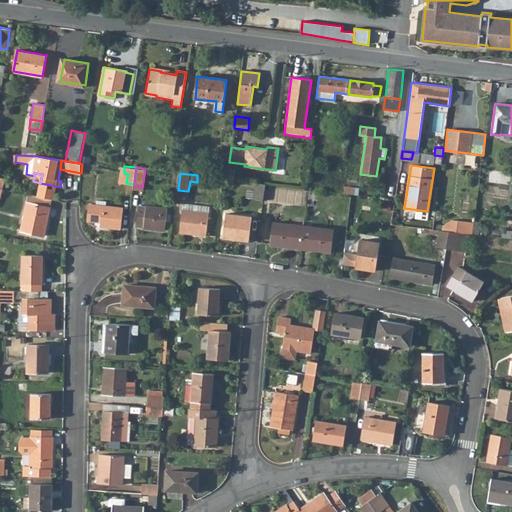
[(56,186),(40,183),(38,197),(54,200),(56,186)]
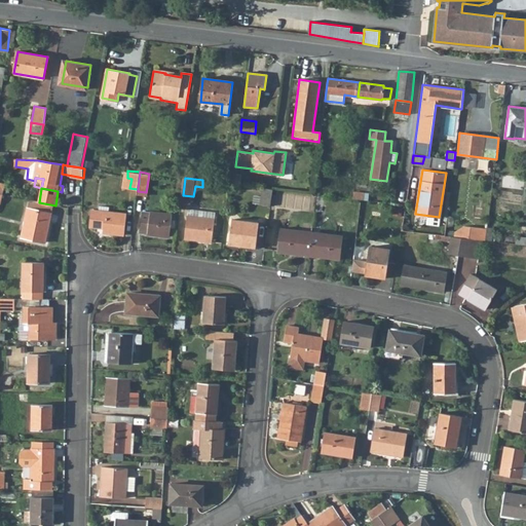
[(262,188),(260,203),(270,204),(272,189),(262,188)]
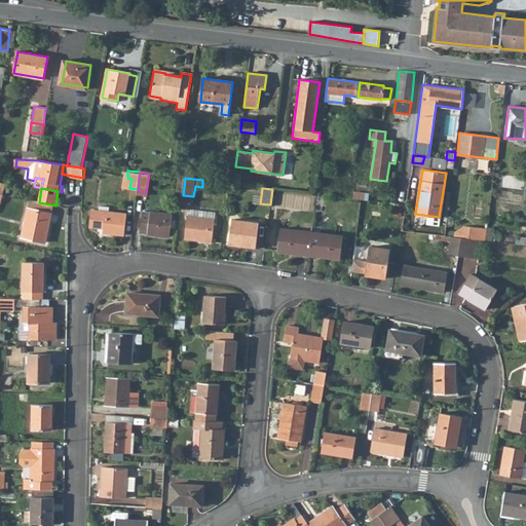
[(183,195),(181,208),(192,209),(193,196),(183,195)]
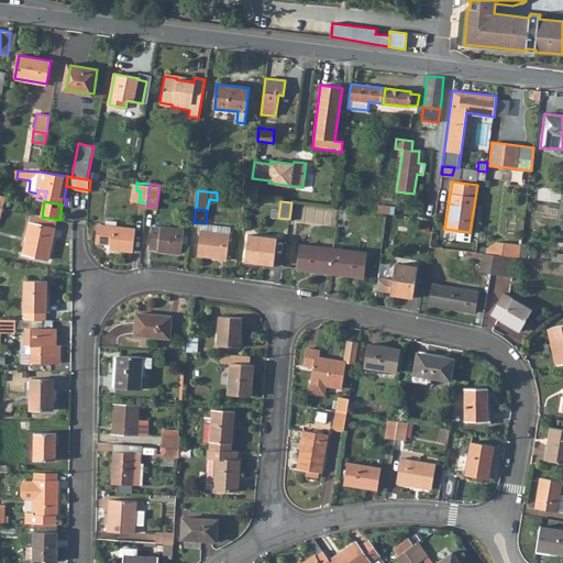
[(33,214),(31,223),(57,229),(59,220),(42,217),(33,214)]
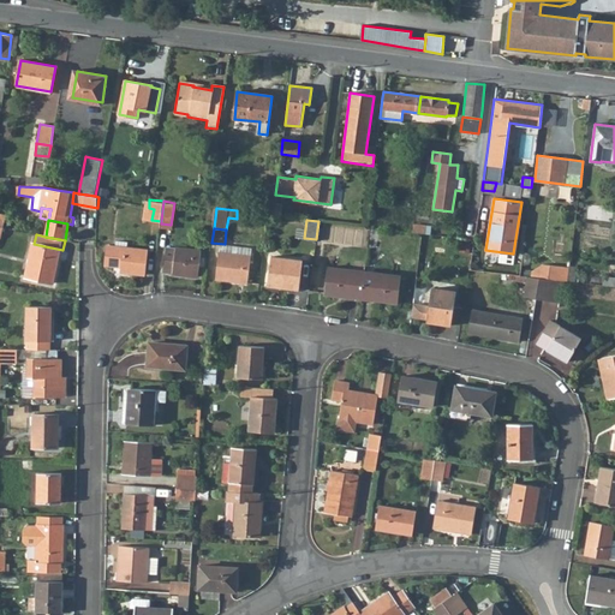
[(63,250),(34,244),(27,278),(55,284),(63,250)]
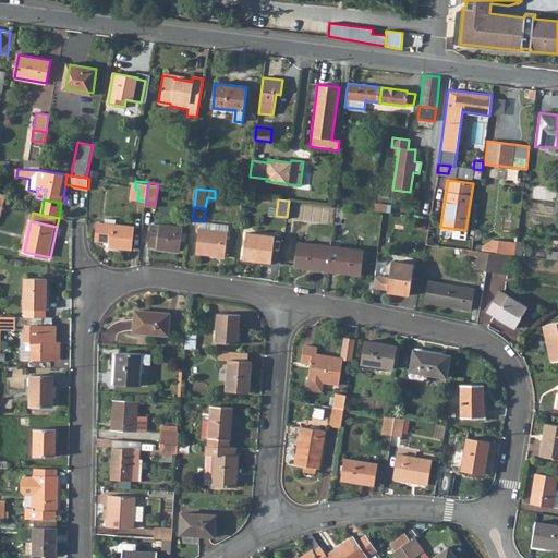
[(98,222),(96,240),(104,241),(105,239),(111,240),(110,245),(133,249),(135,227),(98,222)]
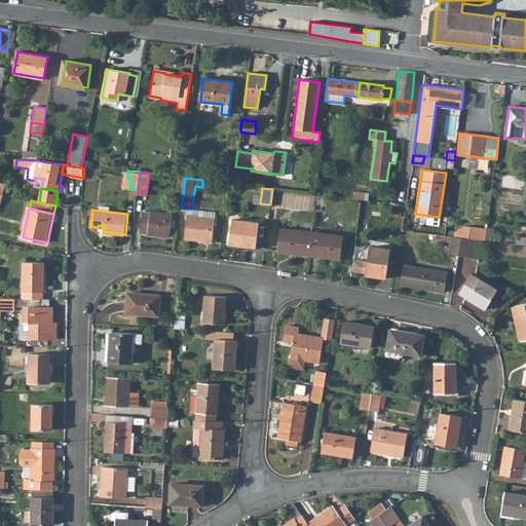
[(188,210),(184,239),(212,242),(215,213),(188,210)]
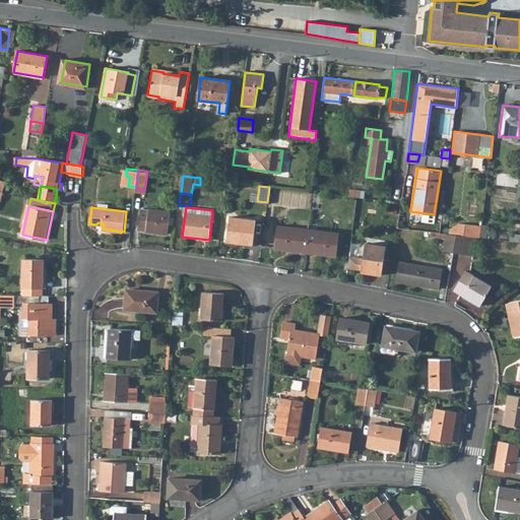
[(141,209),(138,231),(168,235),(171,213),(141,209)]
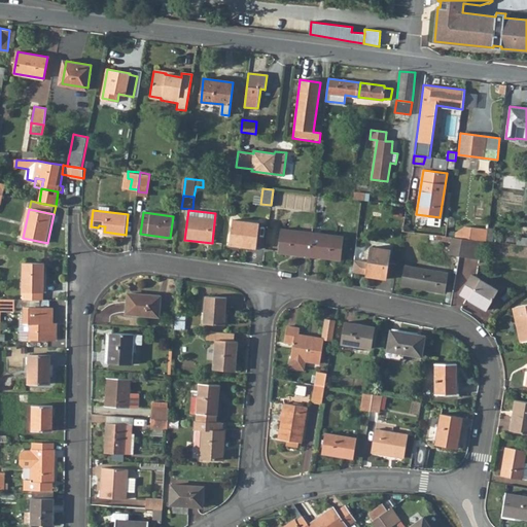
[(233,220),(230,246),(255,249),(258,224),(233,220)]
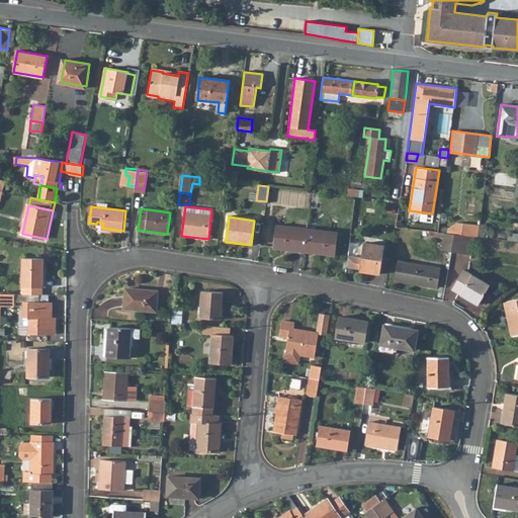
[(449,229),(448,234),(455,235),(476,237),(479,237),(480,226),(460,223),(449,229)]
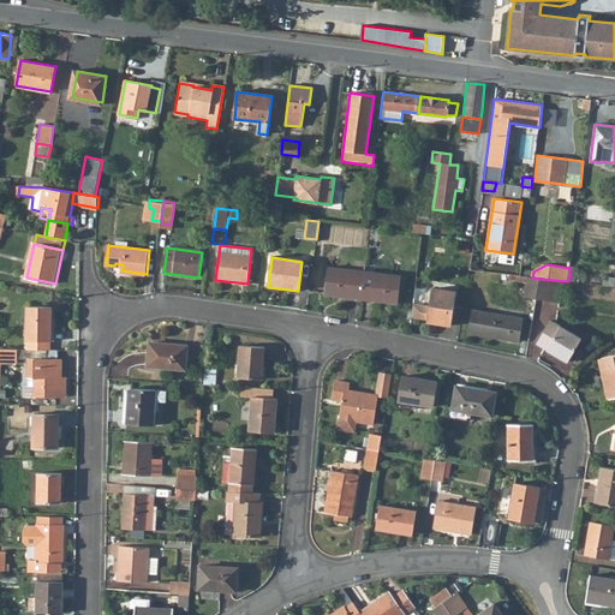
[(326,296),(360,299),(364,272),(329,268),(326,296)]
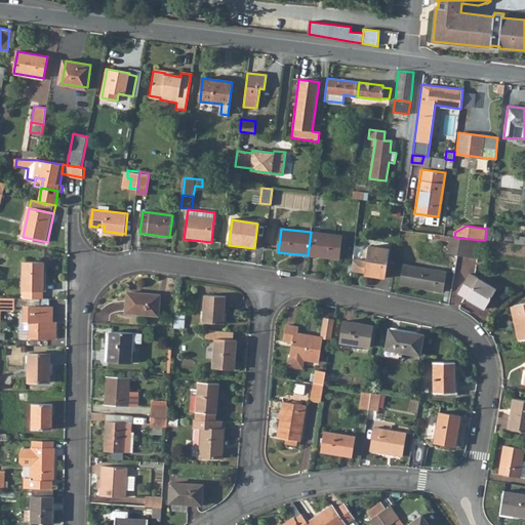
[(311,232),(308,255),(338,259),(340,236),(311,232)]
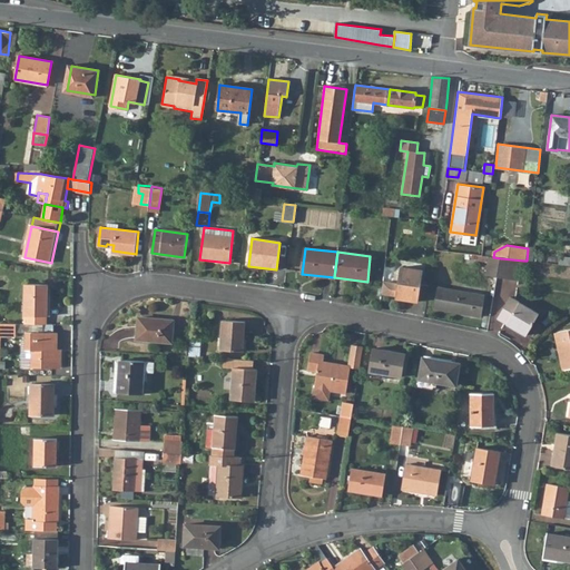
[(490,256),(487,277),(498,278),(501,258),(493,257),(490,256)]
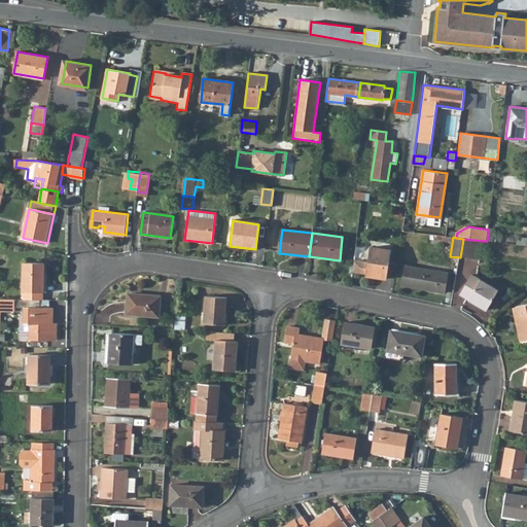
[(463,239),(460,257),(481,260),(484,241),(463,239)]
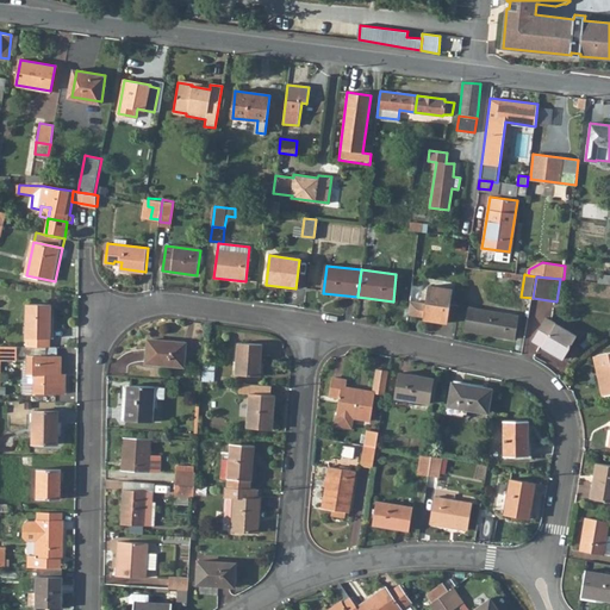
[(425,305),(410,303),(409,316),(424,317),(423,319),(448,323),(452,290),(428,286),(425,305)]
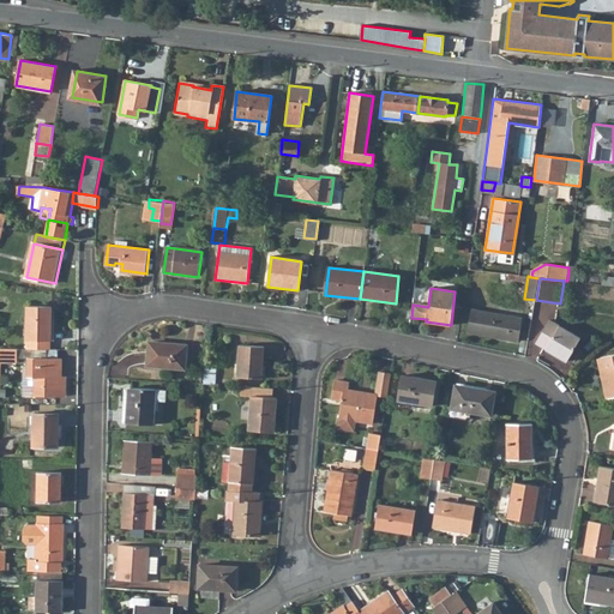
[(53,306),(29,306),(28,341),(29,341),(29,349),(52,350),(52,341),(53,341),(53,306)]
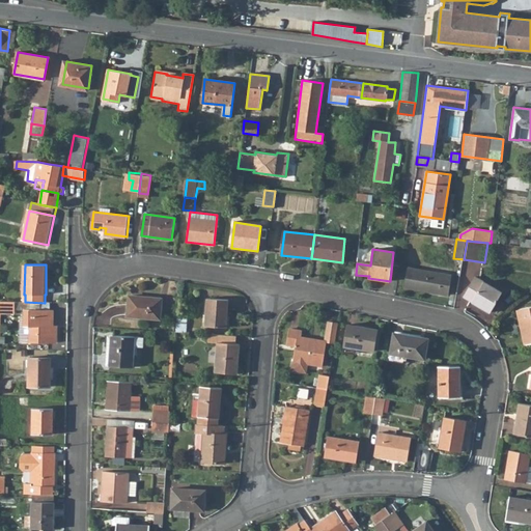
[(410,268),(406,287),(449,297),(453,277),(410,268)]
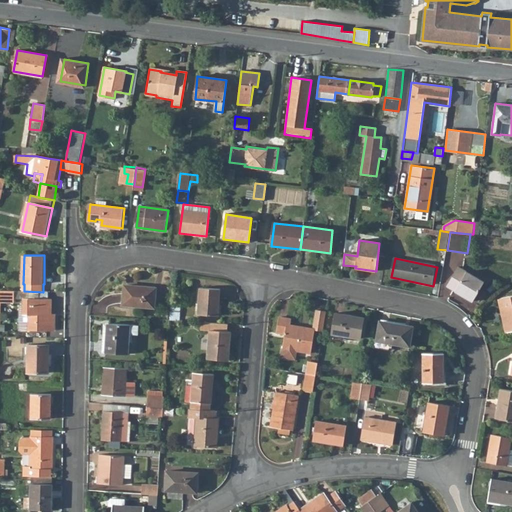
[(458,268),(448,288),(473,302),(484,282),(458,268)]
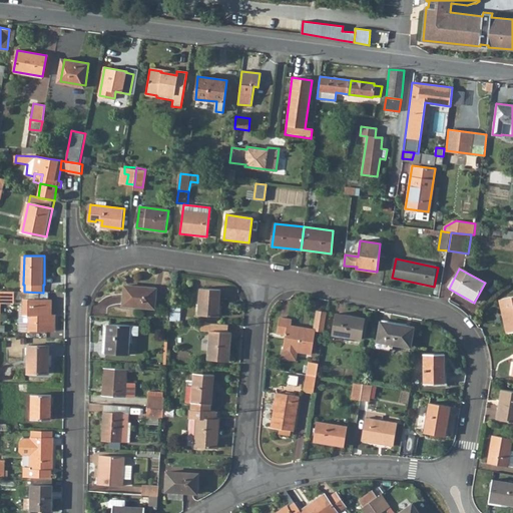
[(202,286),(199,316),(220,317),(222,288),(202,286)]
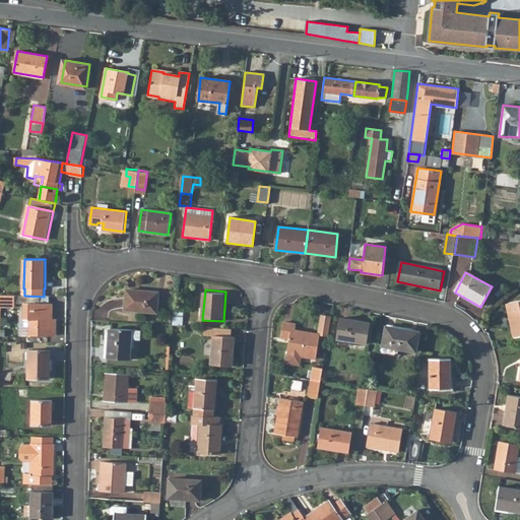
[(129,290),(127,309),(158,312),(160,295),(129,290)]
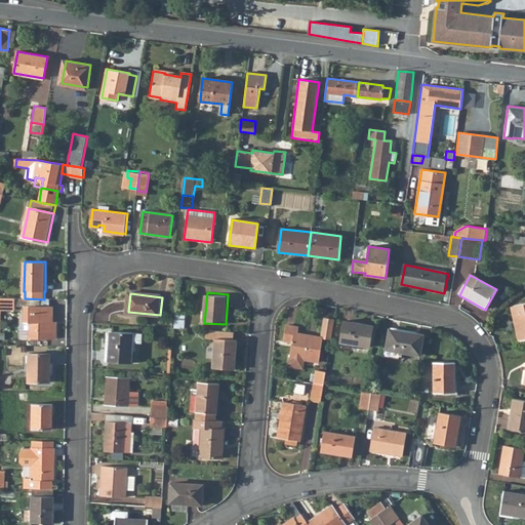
[(0,297),(0,309),(15,310),(16,298),(0,297)]
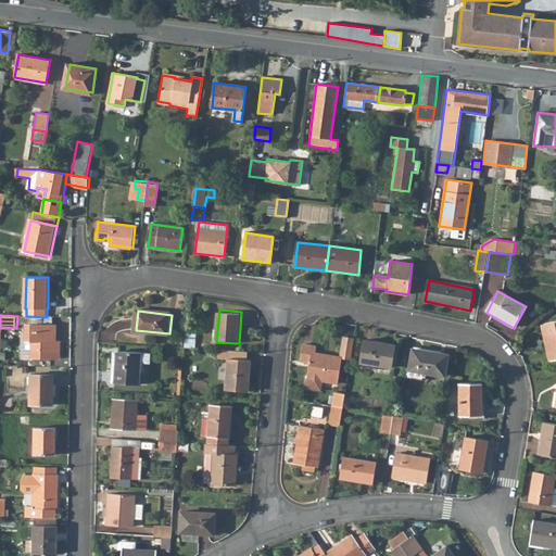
[(555,320),(543,324),(546,341),(544,341),(548,361),(555,358),(555,320)]
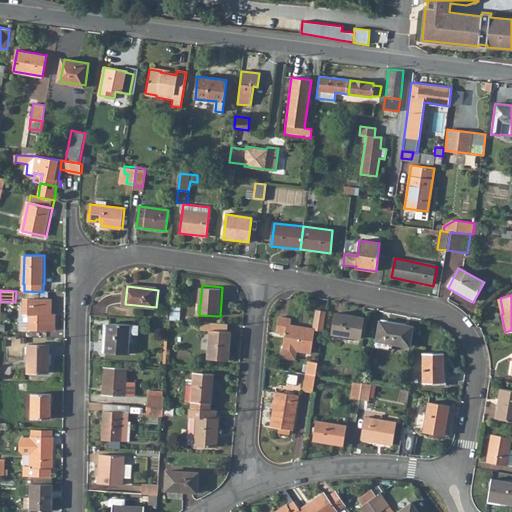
[(20,306),(20,329),(56,330),(56,315),(50,315),(51,299),(24,298),(24,306),(20,306)]
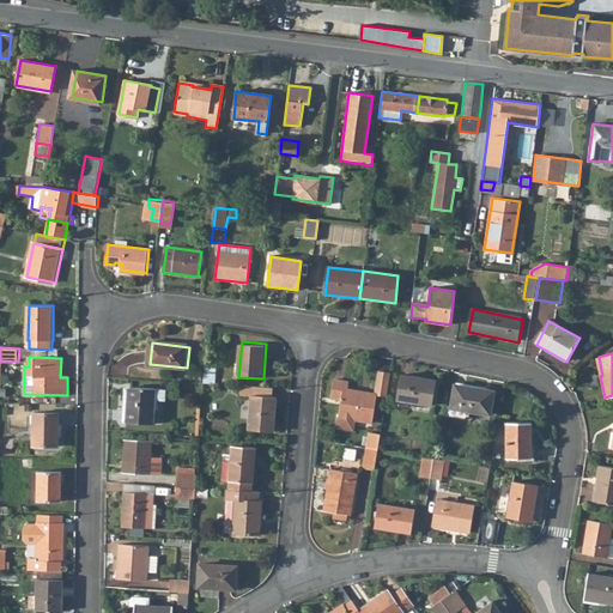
[(341,400),(339,418),(354,420),(372,424),(377,395),(387,396),(390,372),(378,371),(375,394),(347,389),(350,383),(334,381),(332,399),(341,400)]
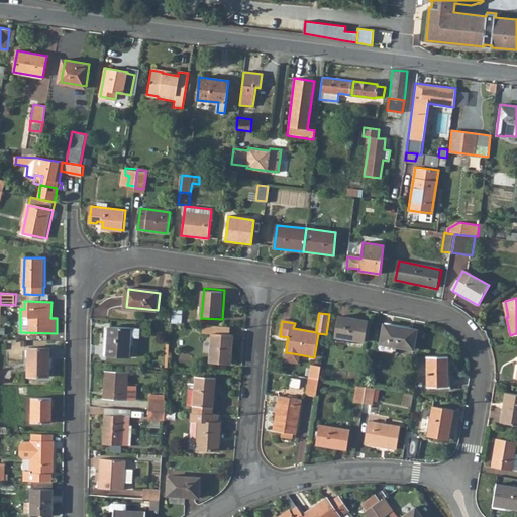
[(339,316),(335,336),(347,338),(347,339),(364,342),(368,322),(339,316)]
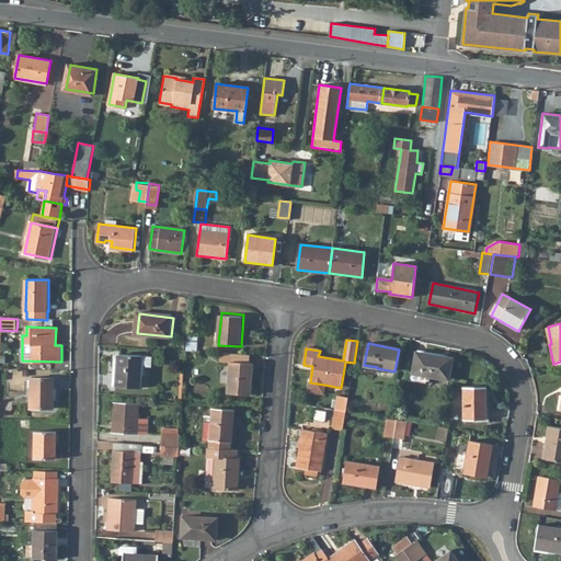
[(229,393),(251,395),(252,381),(253,382),(254,364),(251,364),(251,355),(222,354),(221,363),(231,364),(229,393)]
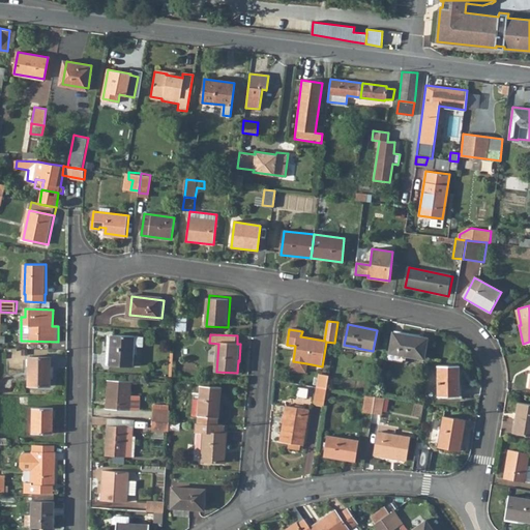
[(427,340),(393,334),(389,360),(404,363),(406,355),(423,358),(427,340)]
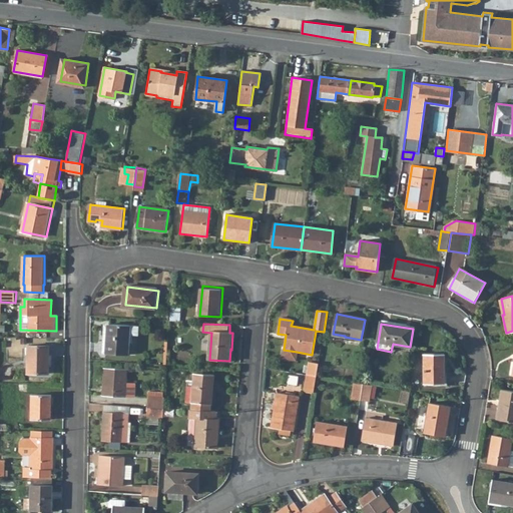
[(108,338),(107,354),(131,356),(132,336),(140,336),(141,328),(133,327),(111,325),(110,337),(108,338)]
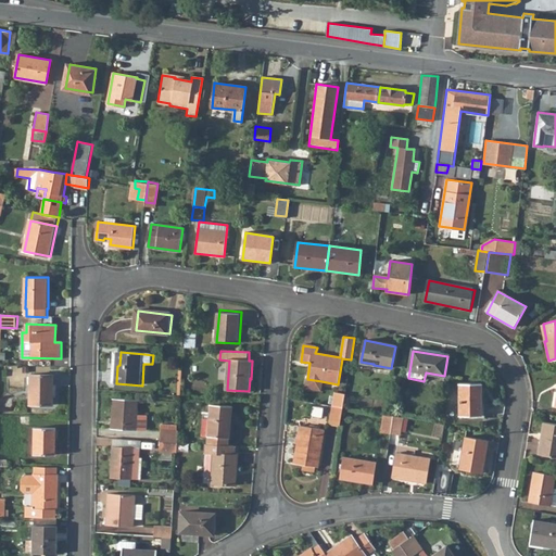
[(32,375),(32,404),(54,404),(54,375),(32,375)]
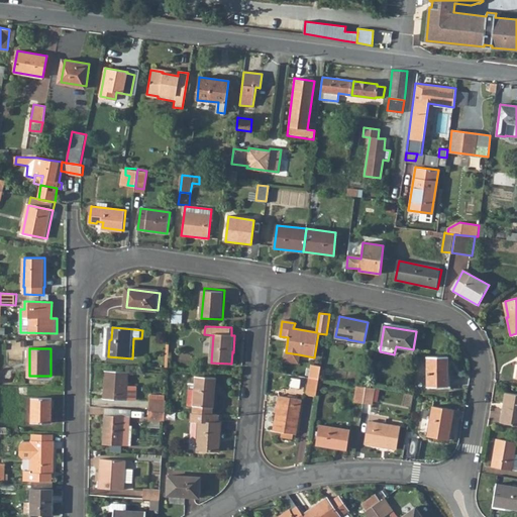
[(299,354),(286,352),(285,358),(298,360),(299,354)]
